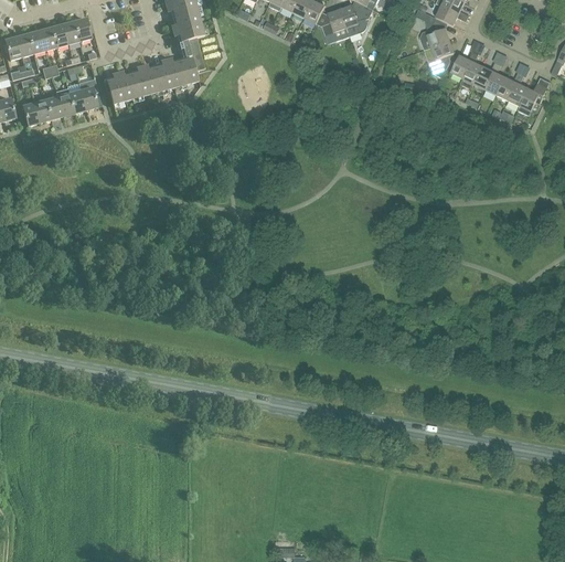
[(114,104),(199,80),(196,70),(205,67),(196,36),(205,34),(195,0),(166,0),(169,11),(173,10),(177,22),(172,24),(176,35),(180,33),(188,59),(174,62),(172,56),(161,60),(162,65),(150,69),(148,63),(137,66),(138,72),(125,75),(124,71),(113,73),(114,78),(107,81),(114,104)]
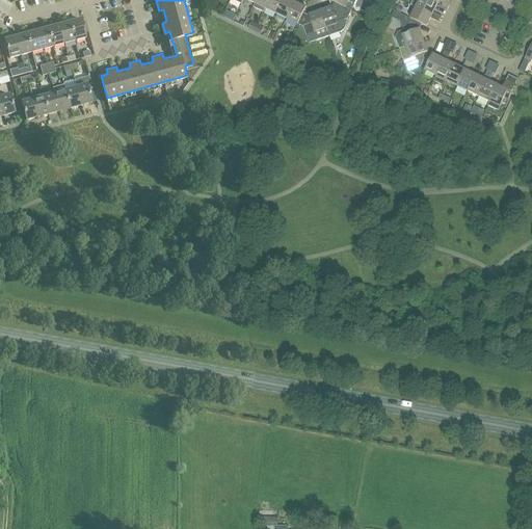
[(265,5),(265,6),(268,0),(255,0),(255,1),(254,4),(263,9),(265,5)]
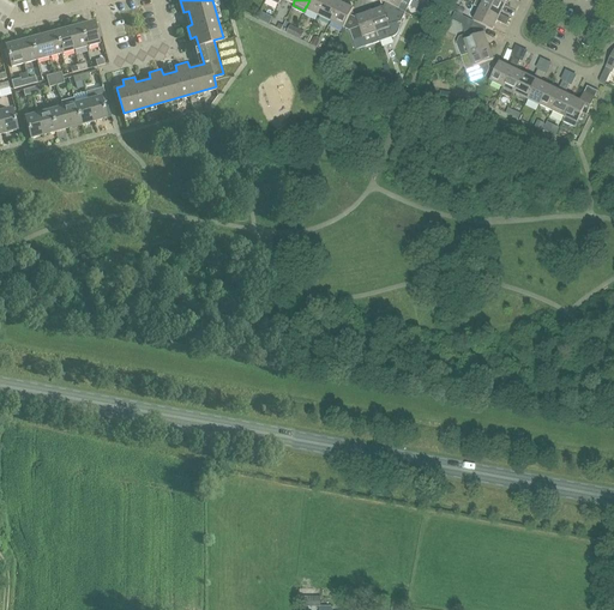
[(309,0),(306,7),(319,13),(325,0),(309,0)]
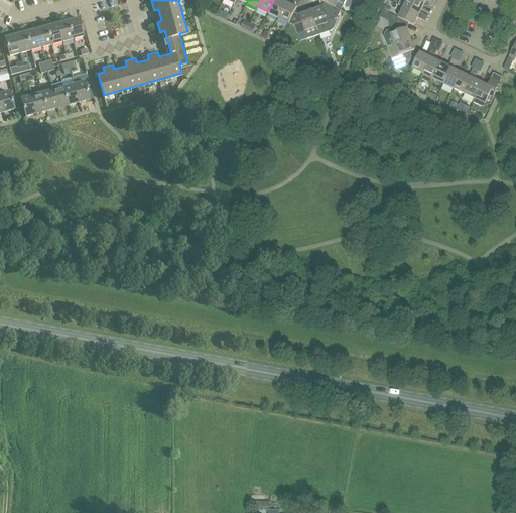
[(285,0),(273,0),(268,11),(278,15),(285,0)]
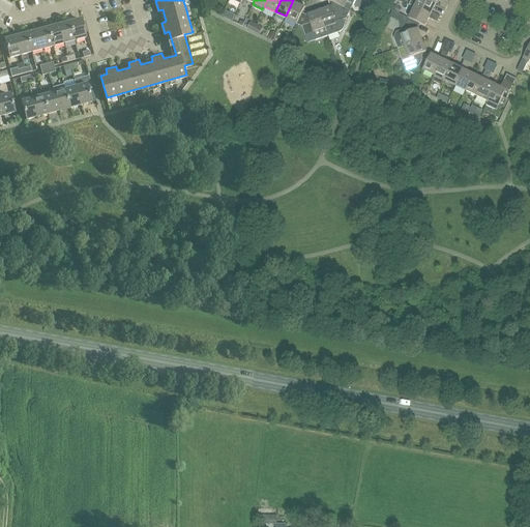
[(296,1),(296,0),(293,0),(286,16),(296,22),(297,21),(302,10),(304,5),(296,1)]
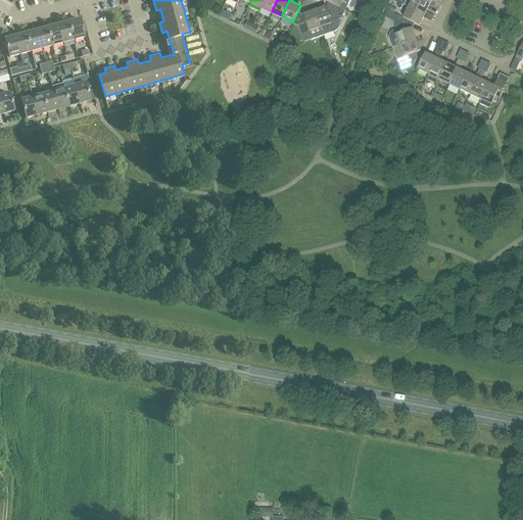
[(326,4),(315,8),(320,26),(323,33),(334,29),(336,28),(338,27),(339,25),(340,22),(340,20),(339,18),(339,16),(341,15),(345,7),(338,4),(328,0),(326,4)]
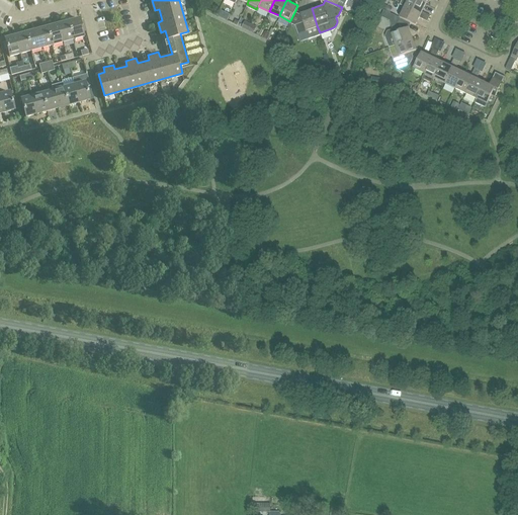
[(404,4),(420,12),(422,9),(425,2),(421,0),(400,0),(399,2),(404,4)]
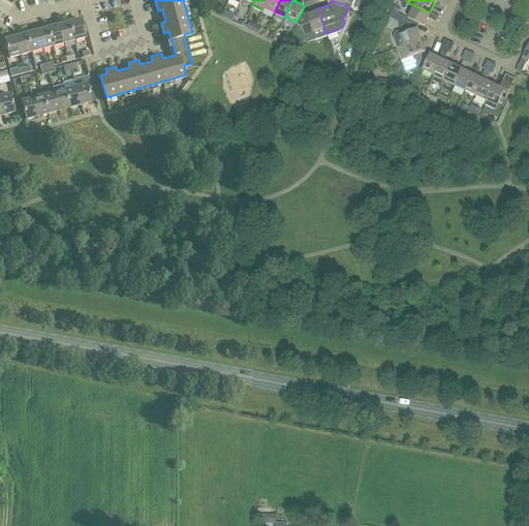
[(407,16),(418,21),(424,23),(428,16),(432,17),(434,11),(431,9),(429,12),(412,4),(407,16)]
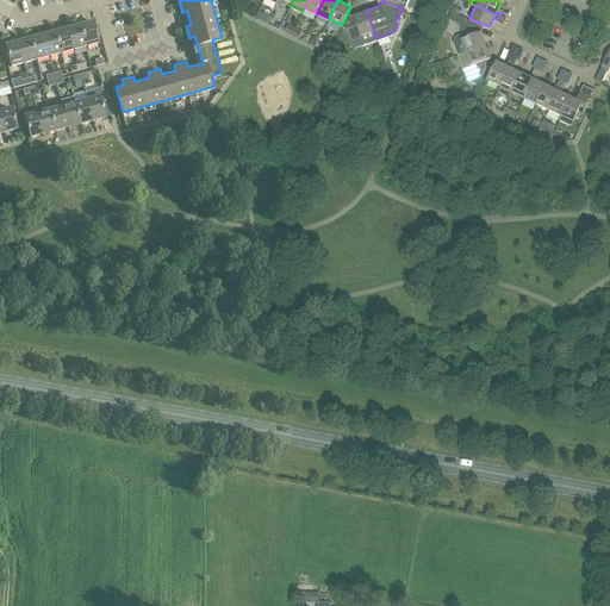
[(360,33),(373,30),(367,10),(354,14),(348,12),(342,24),(347,26),(350,37),(360,33)]
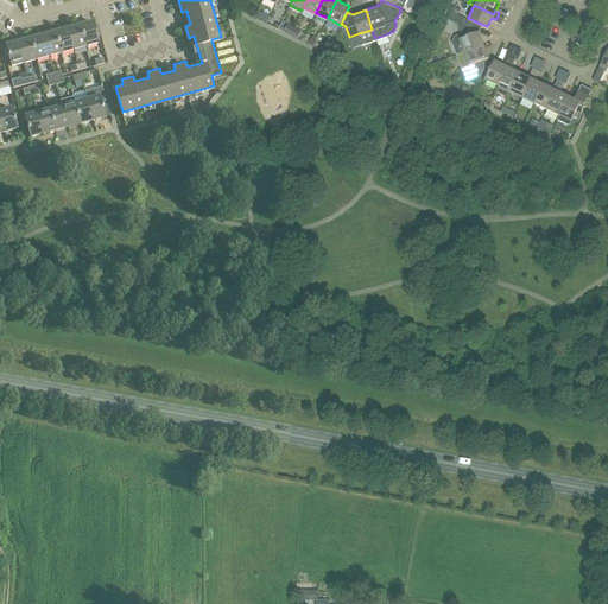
[(258,11),(254,17),(266,23),(270,17),(258,11)]
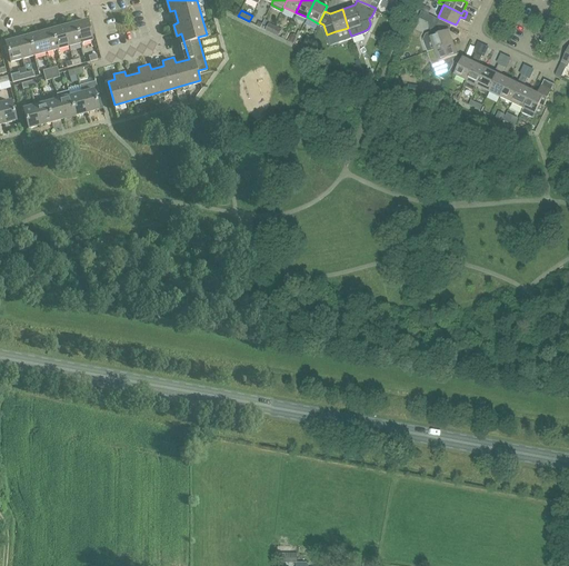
[(427,49),(435,47),(452,40),(448,28),(450,22),(438,17),(436,22),(439,30),(436,32),(433,28),(425,31),(422,37),(427,49)]
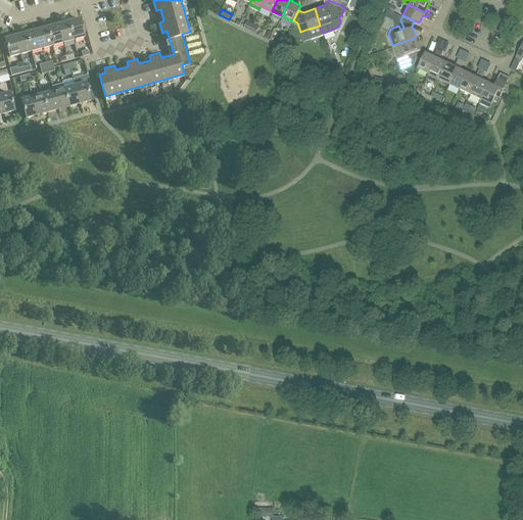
[(68,19),(74,38),(85,35),(80,16),(68,19)]
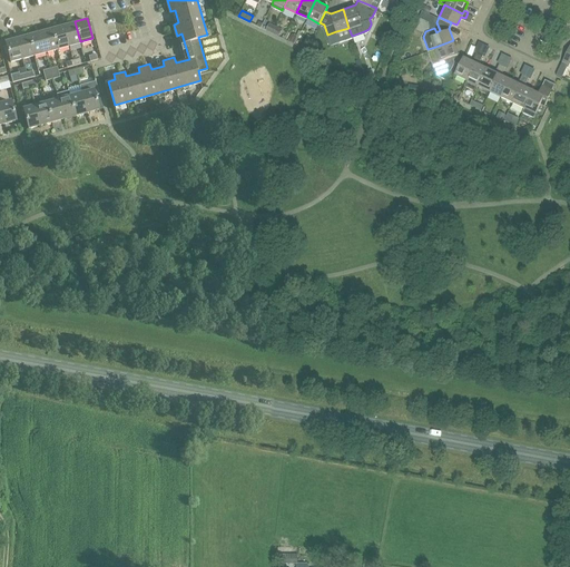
[(266,28),(273,30),(276,23),(269,20),(266,28)]
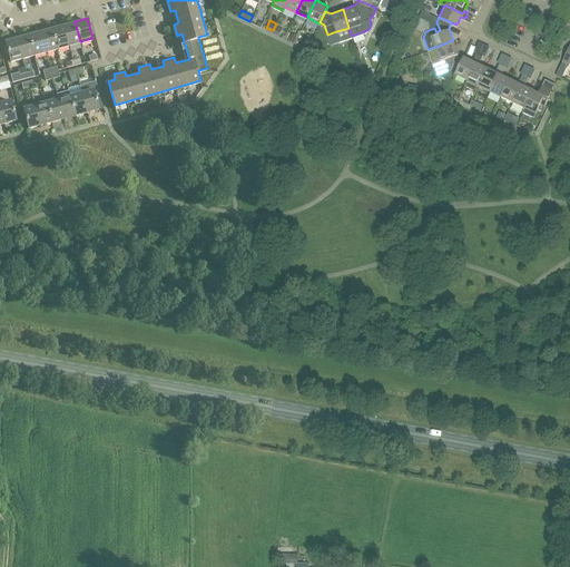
[(64,25),(69,45),(80,41),(75,21),(64,25)]
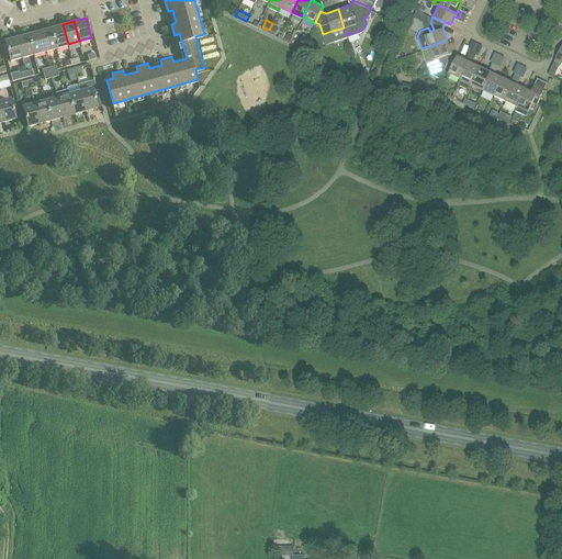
[(274,33),(278,25),(272,23),(269,30),(274,33)]
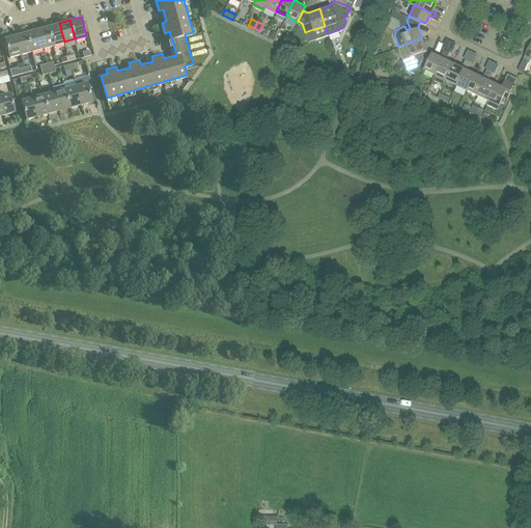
[(64,42),(59,23),(48,26),(53,45),(64,42)]
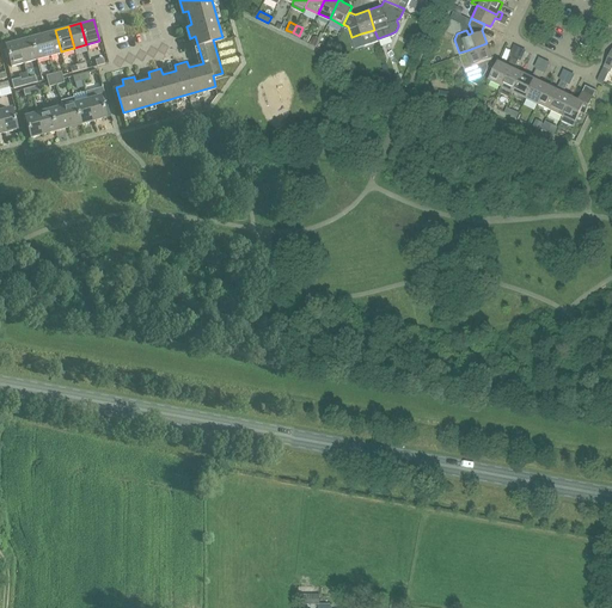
[(61,51),(55,30),(43,34),(49,54),(61,51)]
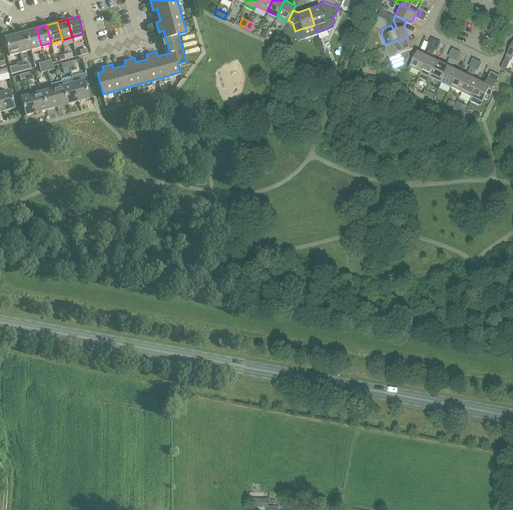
[(41,45),(36,28),(25,30),(30,48),(41,45)]
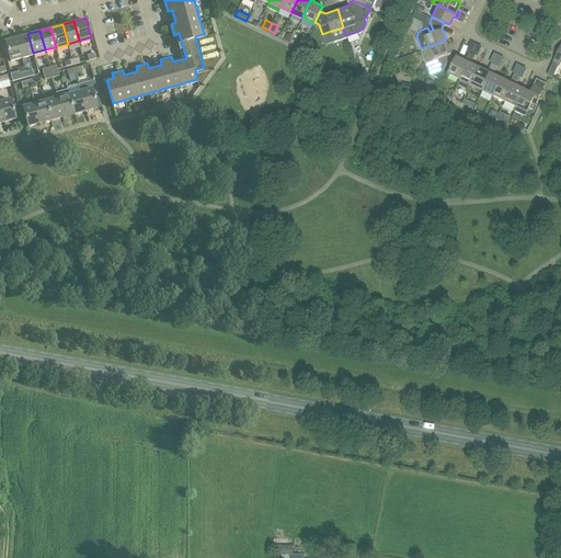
[(33,53),(27,33),(16,36),(22,56),(33,53)]
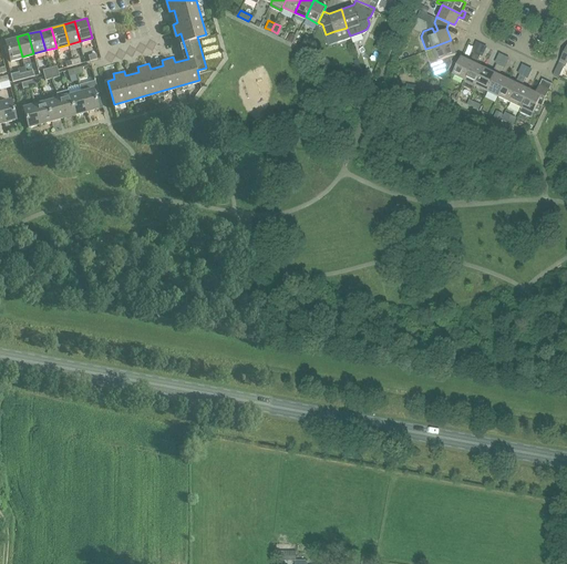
[(385,33),(379,48),(382,50),(390,36),(385,33)]
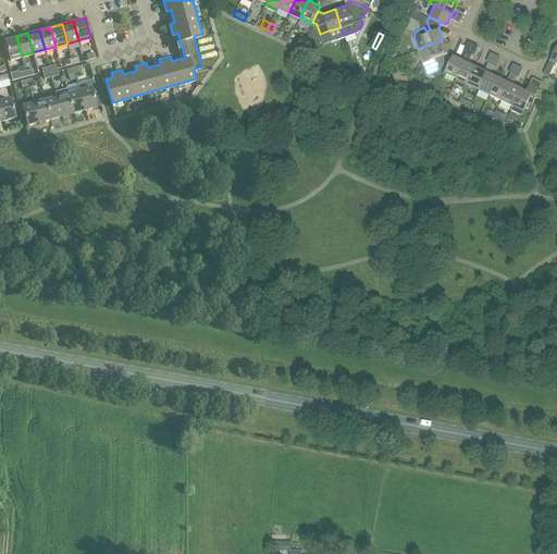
[(22,56),(16,36),(5,39),(11,59),(22,56)]
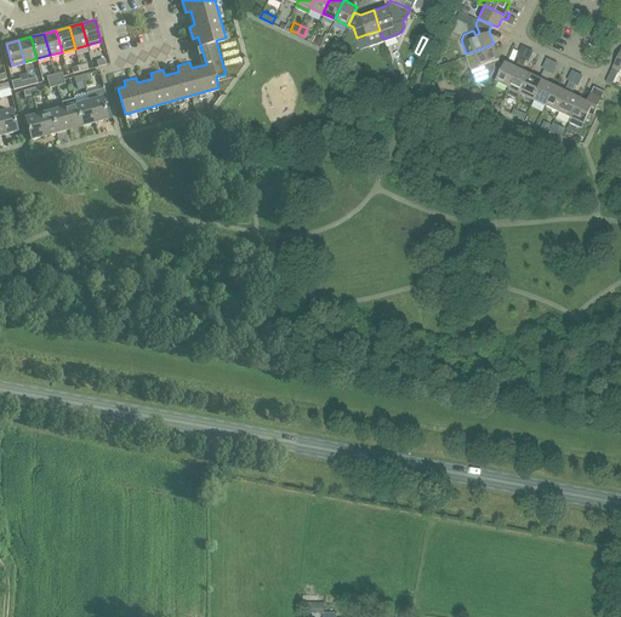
[(494,44),(474,51),(466,53),(474,79),(486,84),(495,66),(493,60),(499,57),(494,44)]
